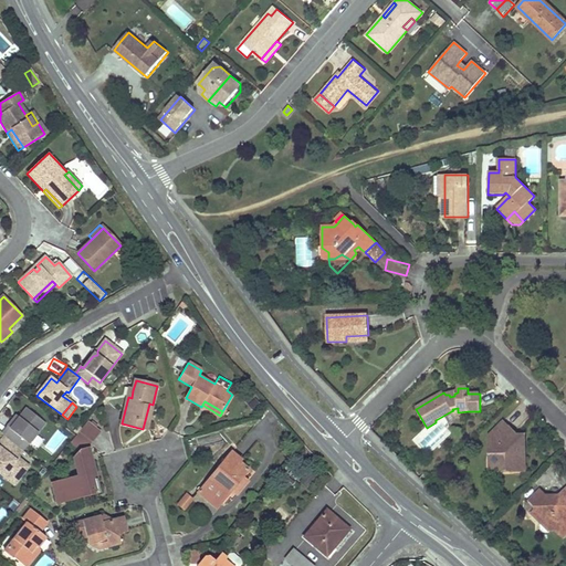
[(143,429),(147,430),(153,405),(149,404),(143,429)]
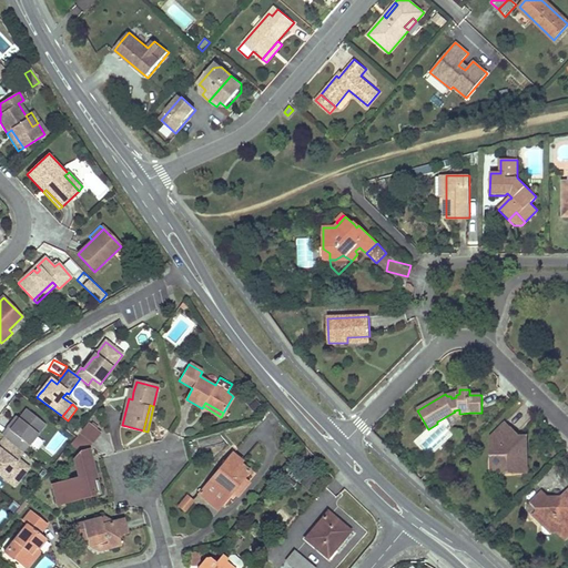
[(4,438),(19,449),(23,442),(29,446),(46,425),(27,409),(19,418),(10,430),(8,428),(1,436),(4,438)]
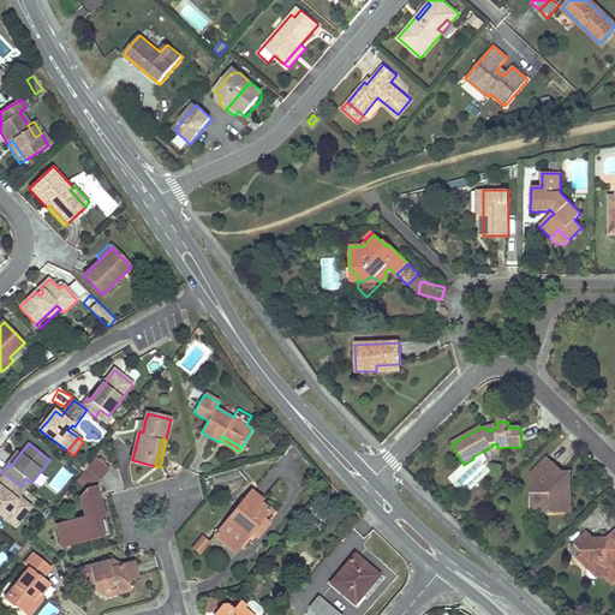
[(495,455),(508,447),(497,448),(497,443),(491,445),(493,446),(490,447),(495,455)]
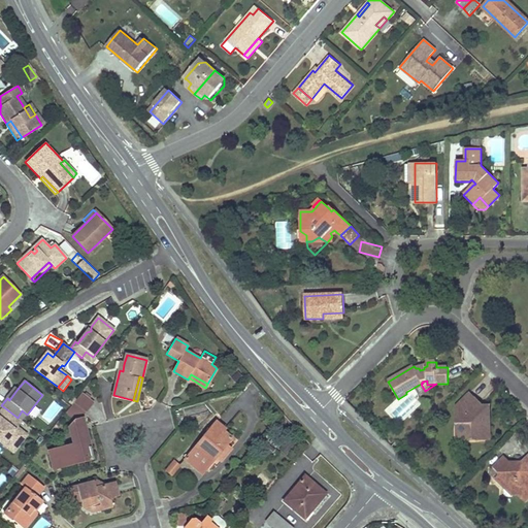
[(7,398),(9,400),(18,389),(14,387),(7,398)]
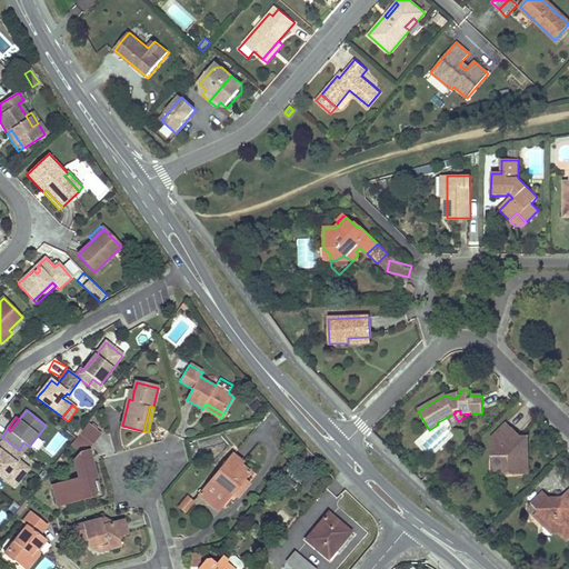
[(71,445),(81,452),(73,461),(78,478),(50,486),(56,505),(60,507),(78,502),(76,493),(85,491),(85,492),(86,495),(100,490),(98,481),(99,481),(90,450),(103,435),(89,422),(71,445)]
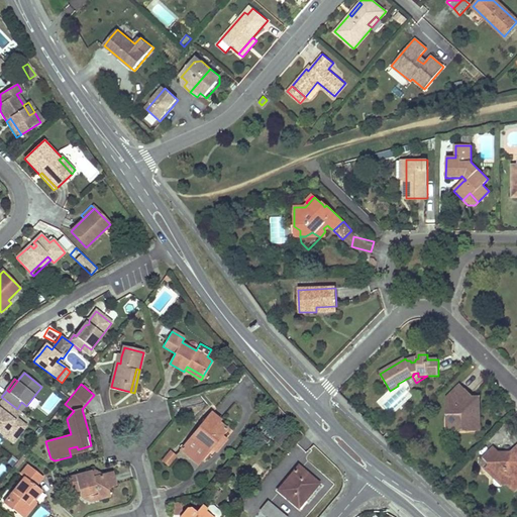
[(480,399),(473,398),(472,400),(468,397),(470,396),(459,386),(445,399),(446,415),(450,415),(451,428),(455,432),(467,432),(469,427),(480,427),(480,399)]
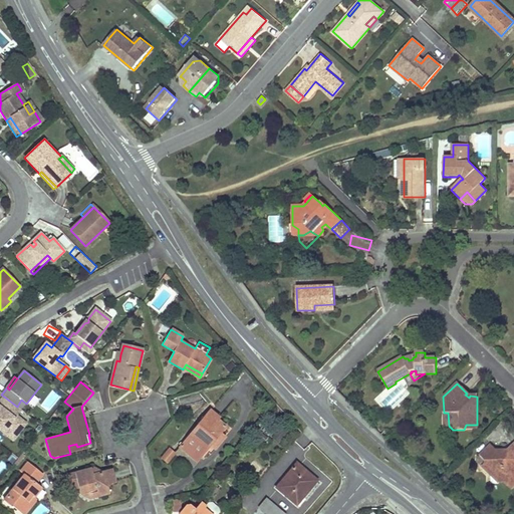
[(52,390),(38,406),(47,413),(60,397),(52,390)]
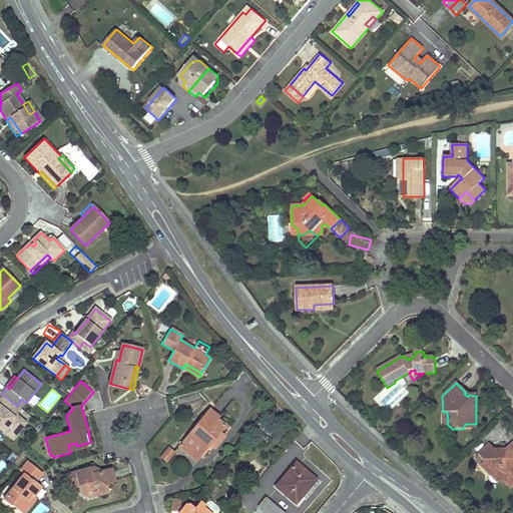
[(17,406),(4,396),(0,399),(0,429),(7,436),(13,428),(19,433),(26,423),(17,415),(22,410),(17,406)]
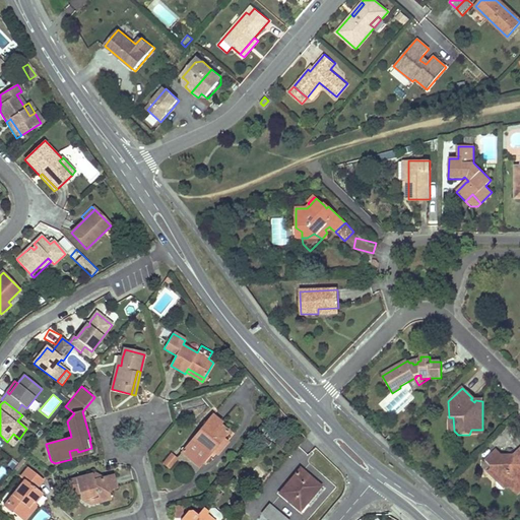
[(207,455),(221,439),(226,432),(219,425),(220,423),(212,416),(183,453),(198,466),(207,455)]
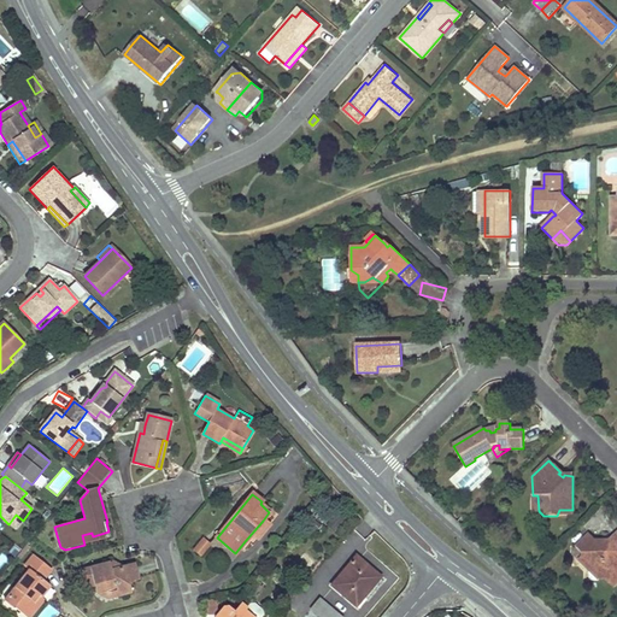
[(538,495),(533,495),(533,516),(544,516),(539,511),(538,495)]
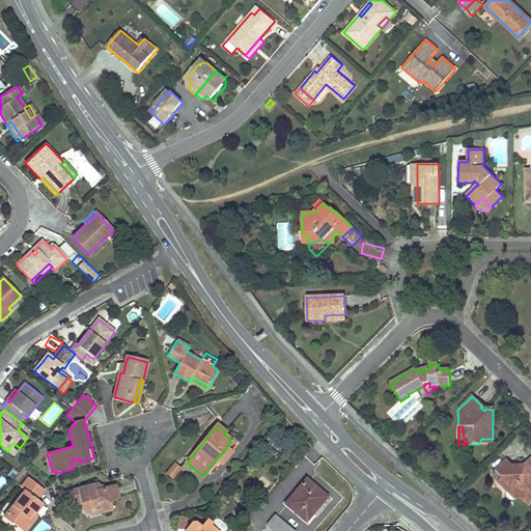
[(14,455),(20,448),(14,443),(7,451),(14,455)]
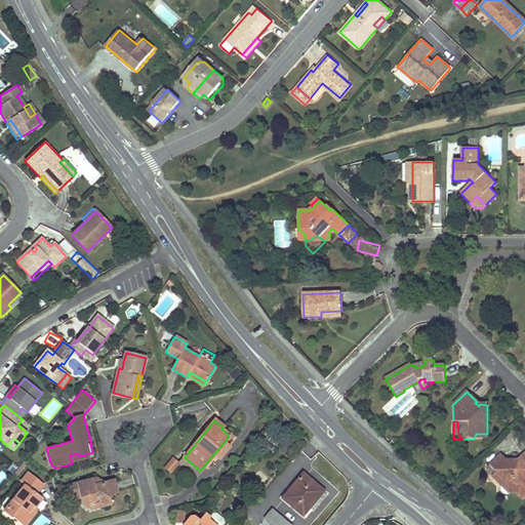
[(214,465),(229,447),(224,443),(209,459),(214,465)]
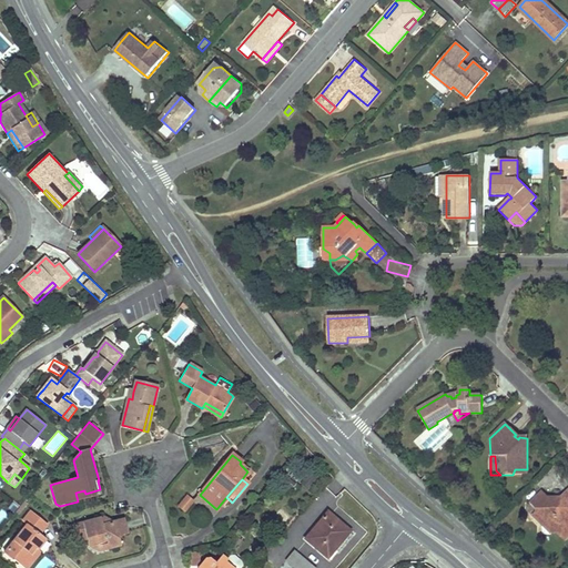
[(78,501),(101,495),(100,489),(85,494),(84,492),(84,490),(75,493),(78,501)]
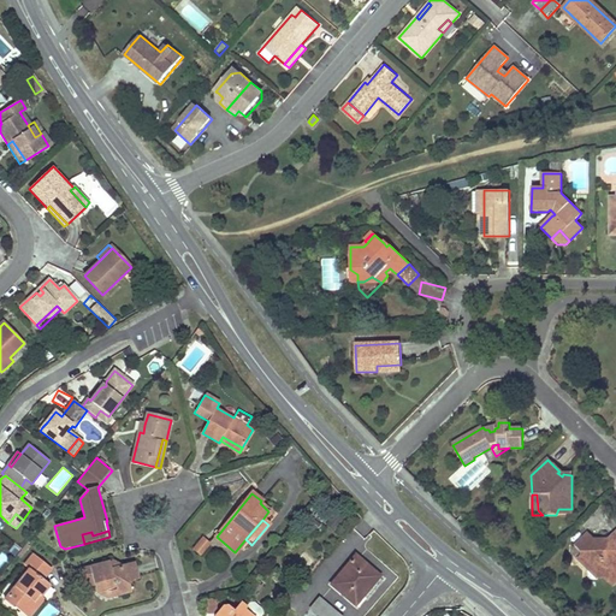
[(588,560),(588,564),(588,570),(597,570),(596,579),(609,579),(609,582),(614,587),(615,584),(615,532),(610,539),(600,539),(600,544),(594,544),(594,539),(588,532),(575,546),(581,551),(581,560),(588,560)]
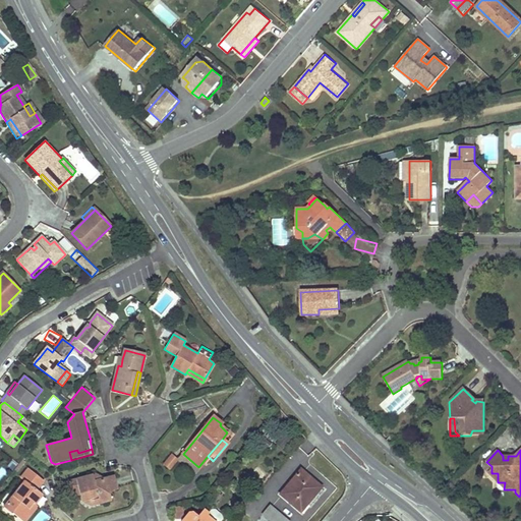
[(163,464),(167,466),(170,469),(177,461),(170,455),(163,464)]
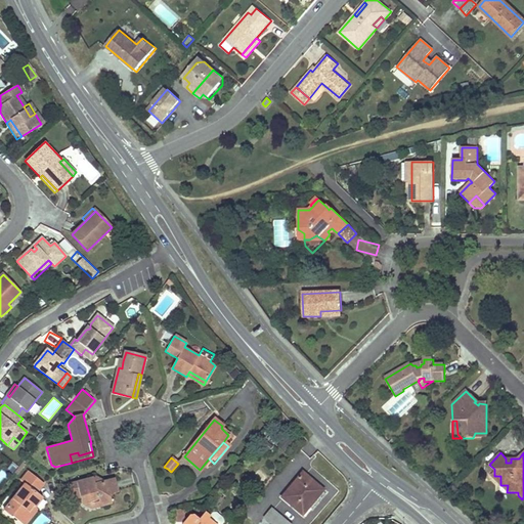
[(37,493),(40,489),(44,484),(29,472),(22,481),(26,484),(4,511),(11,517),(12,516),(22,523),(30,512),(28,511),(32,506),(35,508),(42,498),(37,493)]
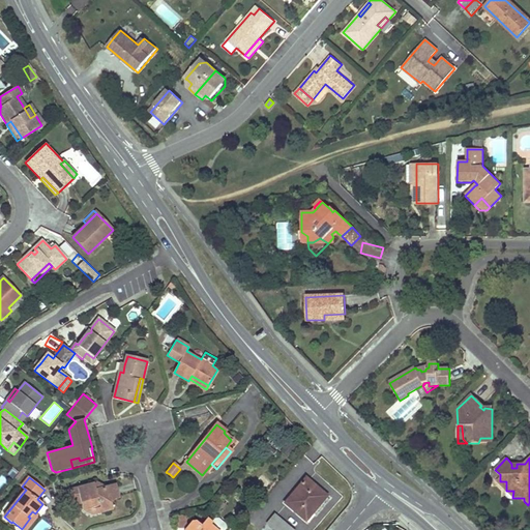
[(322,502),(318,498),(313,494),(318,489),(306,478),(285,504),(306,522),(322,502)]
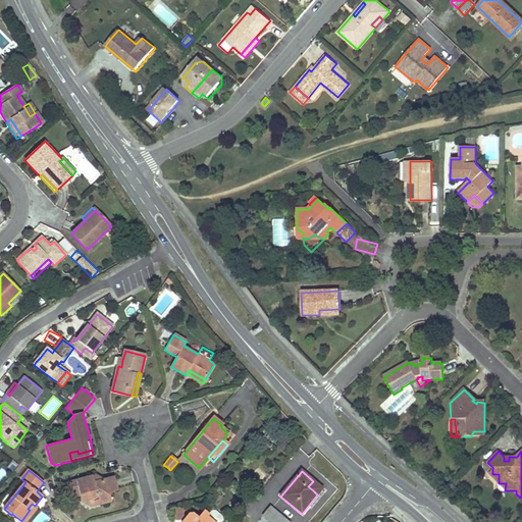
[(89,506),(99,504),(110,501),(107,491),(116,489),(113,478),(99,482),(96,483),(94,476),(70,482),(73,492),(77,491),(81,501),(87,500),(89,506)]
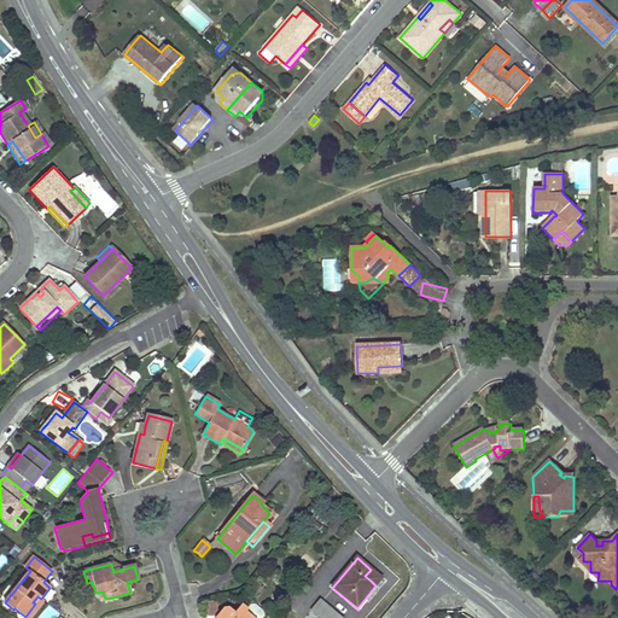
[(375,586),(382,579),(371,570),(365,576),(371,581),(375,586)]
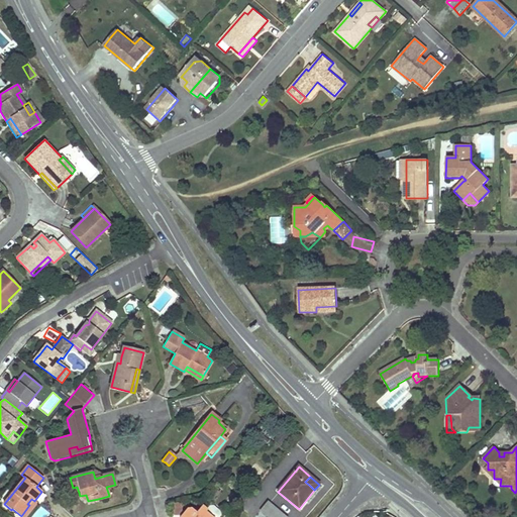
[(22,516),(25,516),(36,503),(34,501),(31,499),(27,504),(29,505),(21,516),(22,516)]
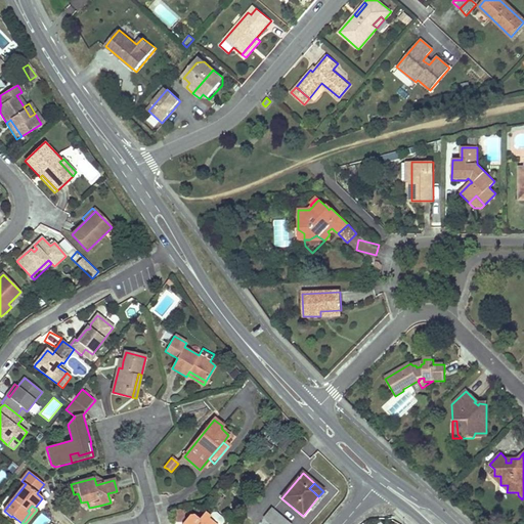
[(271,523),(289,523),(274,511),(266,519),(271,523)]
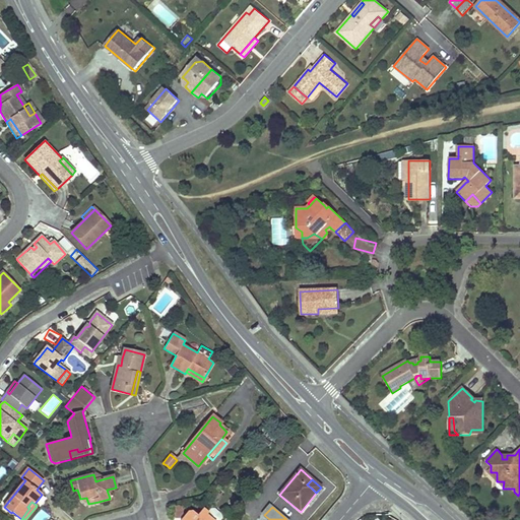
[(207,513),(205,511),(203,509),(198,515),(194,511),(189,512),(183,519),(182,519),(211,519),(212,519),(206,515),(207,513)]
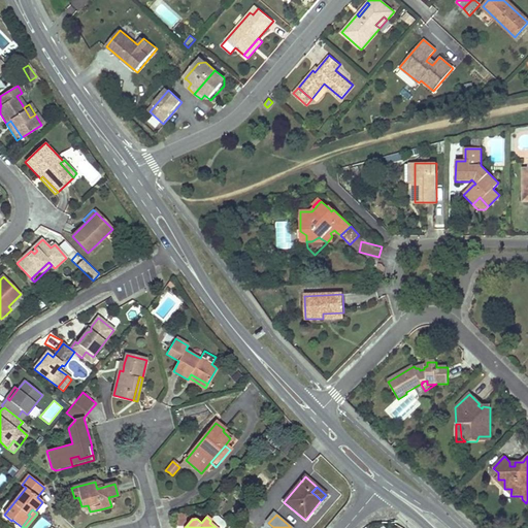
[(225,522),(218,517),(213,517),(210,521),(209,523),(216,527),(215,527),(224,527),(226,526),(225,522)]
